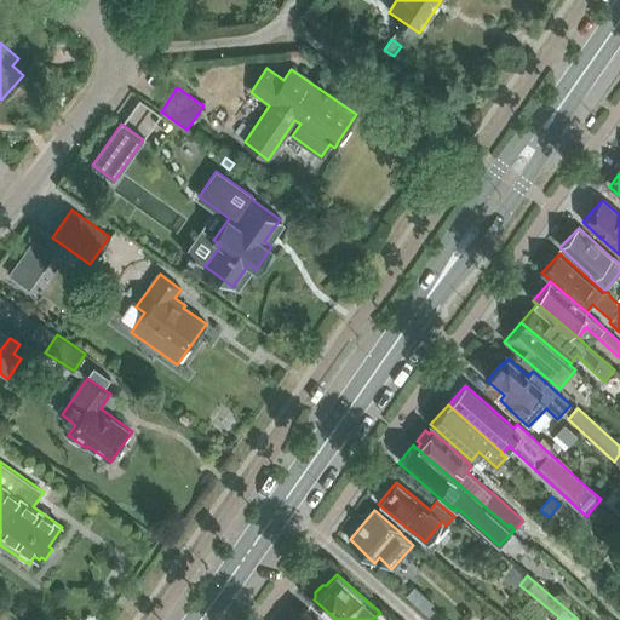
[(405,595),(420,608),(428,600),(413,586),(405,595)]
